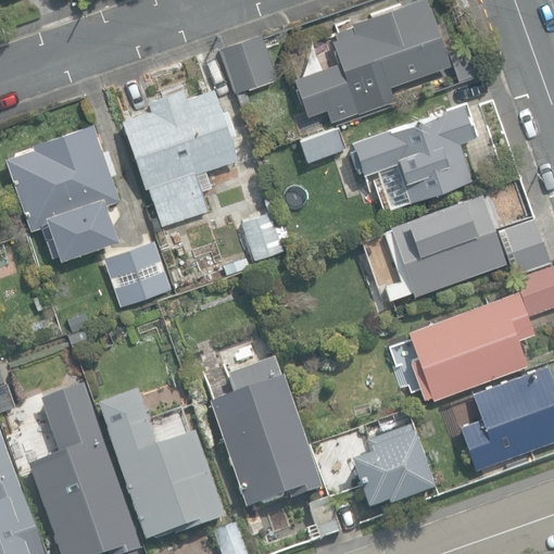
[(331,124),(394,102),(390,88),(451,67),(427,0),(422,0),(352,24),(353,27),(337,33),(339,40),(334,42),(341,63),(296,79),(309,117),(311,116),(313,124),(329,117),(331,124)]
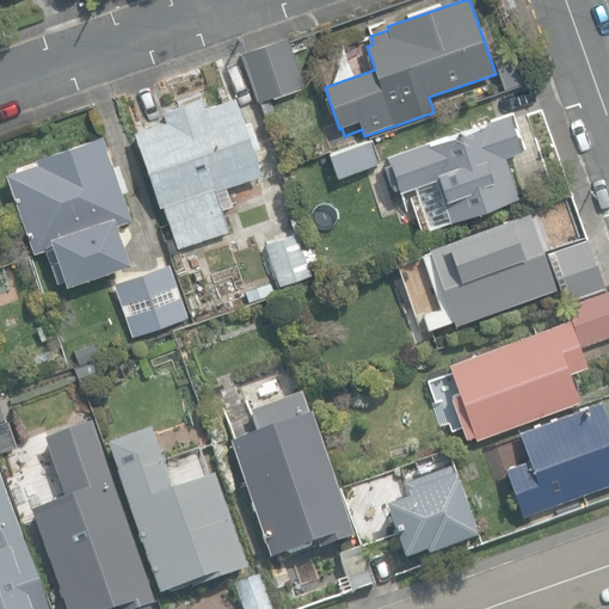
[(506,90),(527,82),(516,50),(494,59),(506,90)]
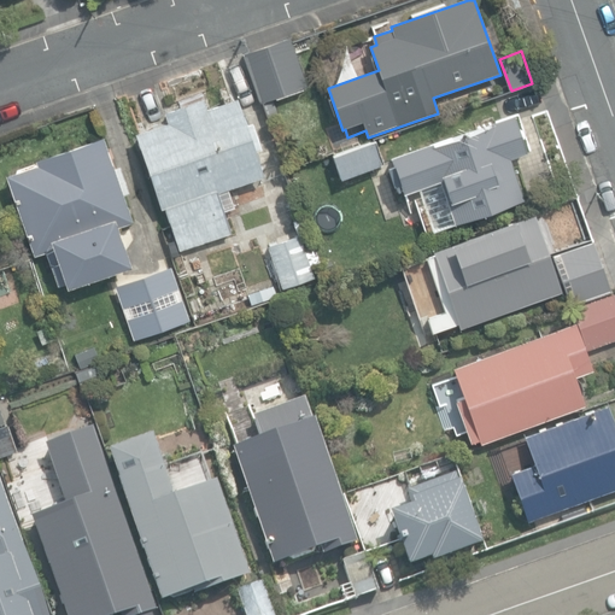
[(251,64),(267,105),(296,94),(280,53),(251,64)]
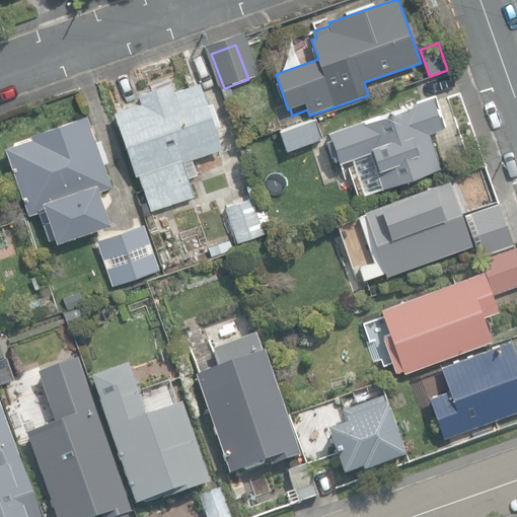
[(141,175),(153,211),(196,197),(183,163),(223,150),(215,128),(221,126),(214,105),(209,106),(201,83),(174,92),(171,83),(139,94),(142,104),(115,114),(137,176),(141,175)]
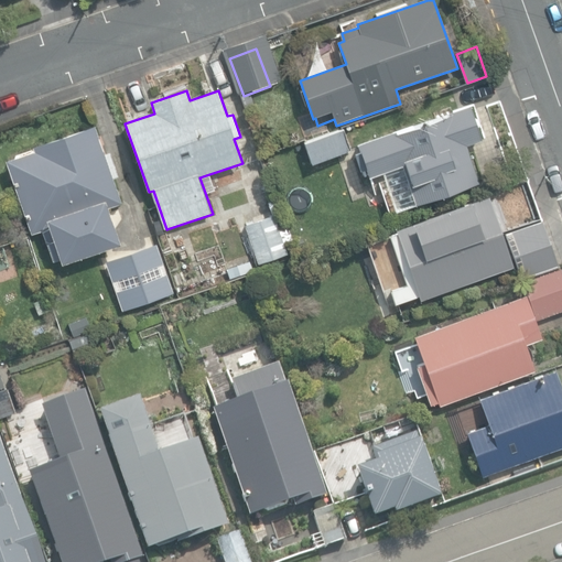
[(384,174),(397,214),(479,186),(466,148),(483,142),(471,107),(356,146),(368,180),(384,174)]
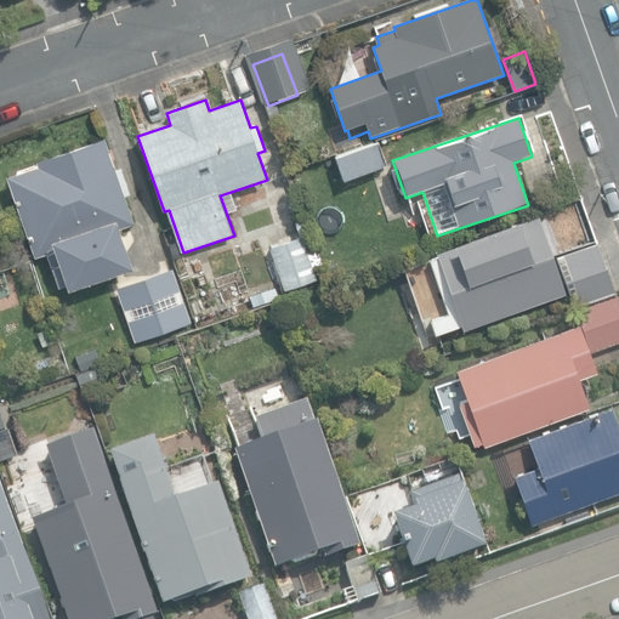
[(47,255),(61,294),(134,268),(120,230),(135,223),(125,198),(132,196),(123,168),(115,170),(104,138),(37,163),(38,165),(18,172),(18,175),(7,179),(37,260),(47,255)]
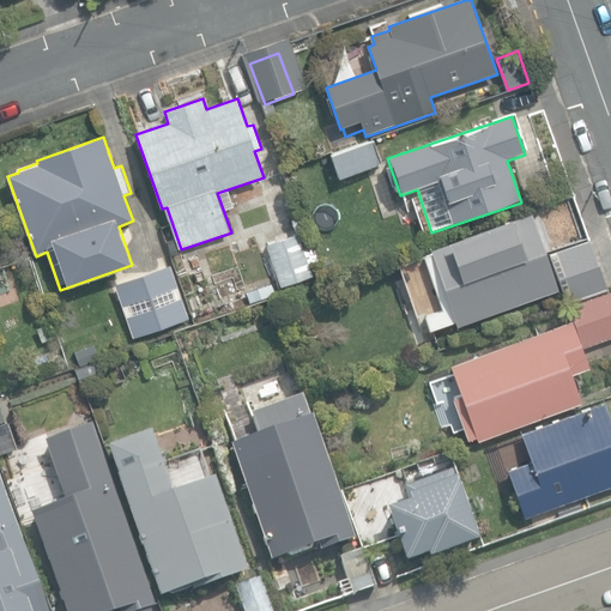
[(331,157),(340,180),(383,164),(375,140),(331,157)]
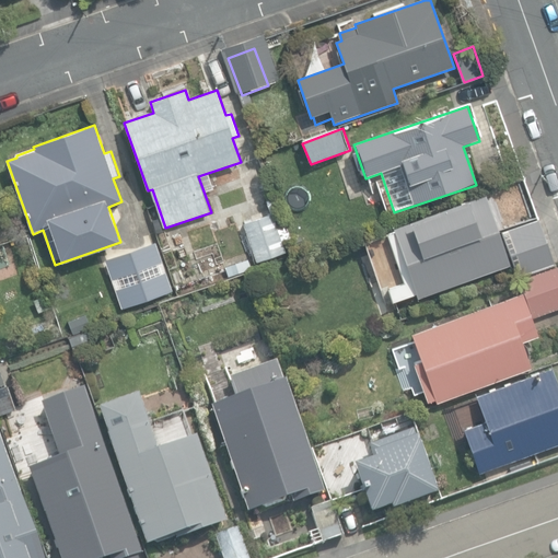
[(417,299),(509,266),(484,195),(393,227),(395,232),(390,234),(406,281),(387,288),(393,303),(416,295),(417,299)]
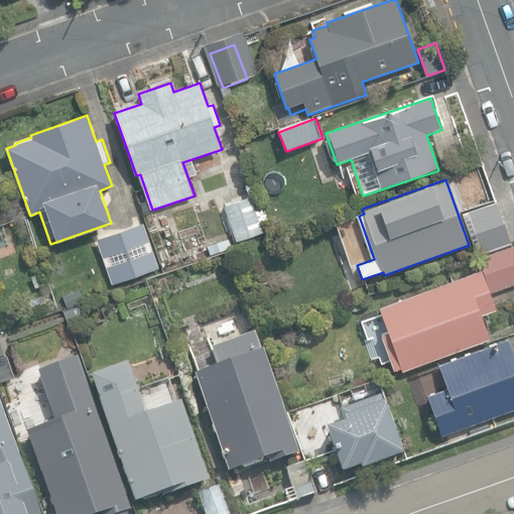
[(226,207),(238,242),(265,233),(253,198),(226,207)]
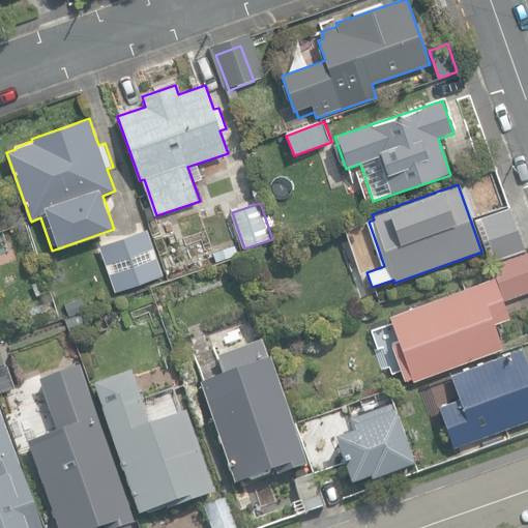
[(477,221),(493,263),(527,251),(510,209),(477,221)]
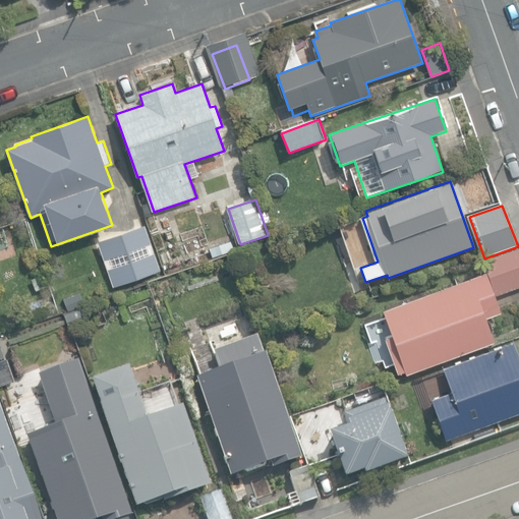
[(108,252),(122,291),(166,275),(159,254),(156,255),(149,237),(108,252)]
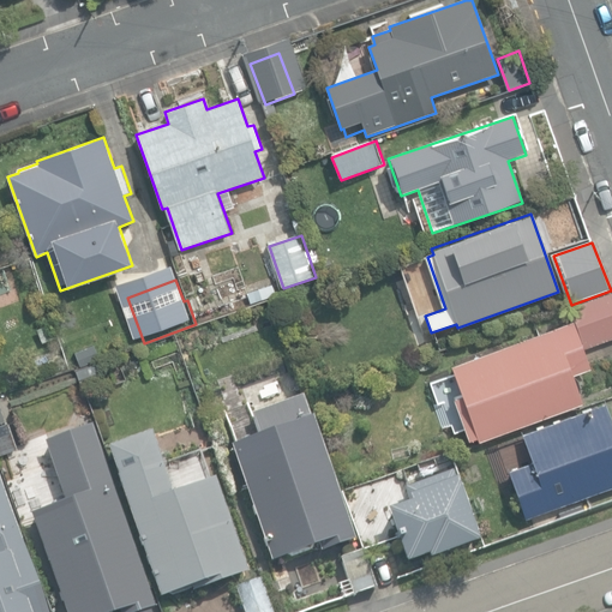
[(586,351),(611,340),(611,300),(609,293),(569,307),(586,351)]
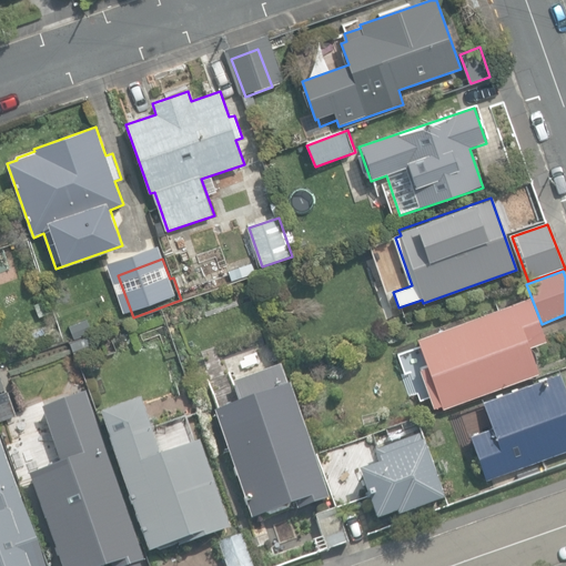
[(443,410),(539,373),(531,349),(545,343),(528,297),(413,340),(424,370),(420,371),(433,408),(441,405),(443,410)]
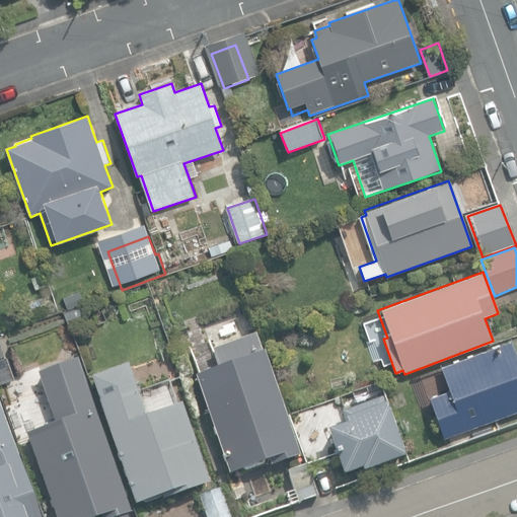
[(37,293),(47,289),(43,275),(31,279),(37,293)]
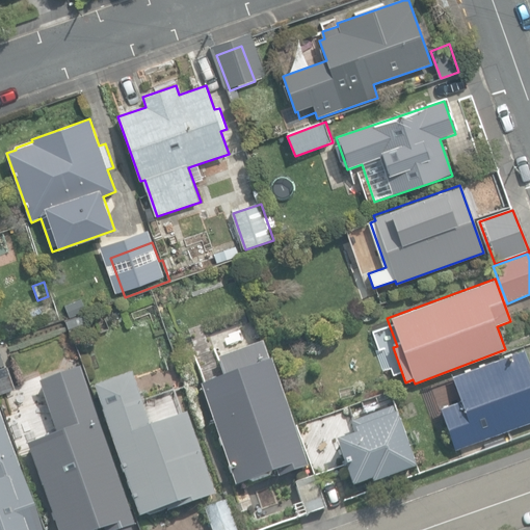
[(222,380),(201,388),(235,489),(275,476),(276,480),(292,475),(307,519),(325,512),(307,458),(305,459),(265,344),(215,361),(222,380)]
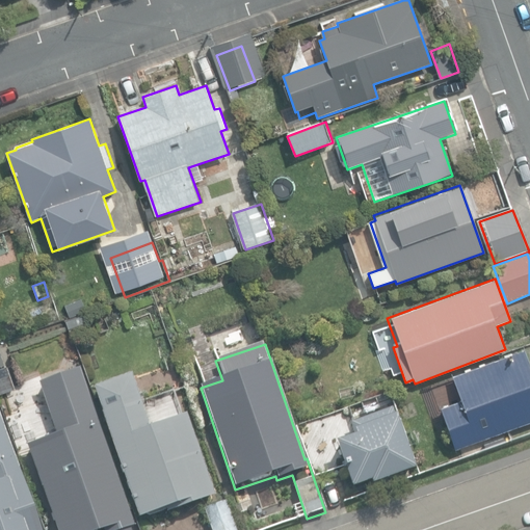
[(447,429),(455,450),(529,422),(529,363),(525,349),(452,376),(460,400),(441,407),(442,411),(436,413),(443,430),(447,429)]
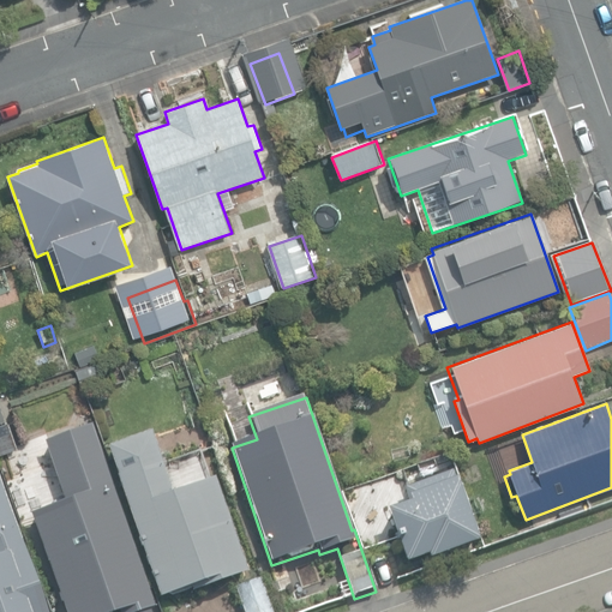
[(0,424),(0,457),(18,453),(9,421),(0,424)]
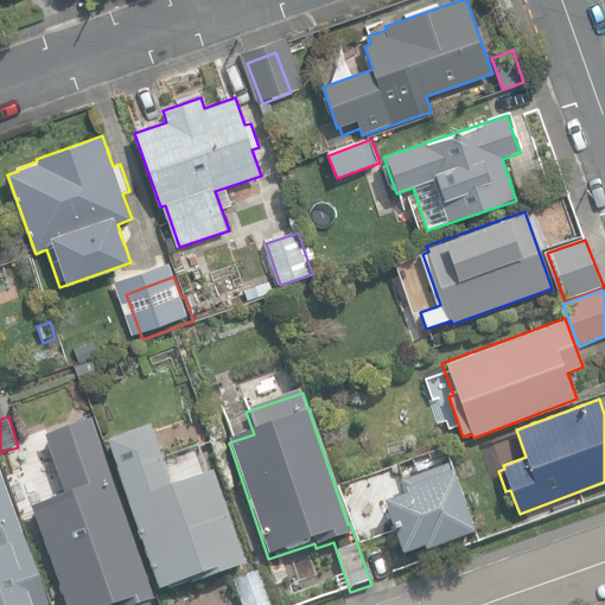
[(108,447),(159,594),(190,584),(192,591),(248,571),(215,476),(174,490),(153,431),(108,447)]
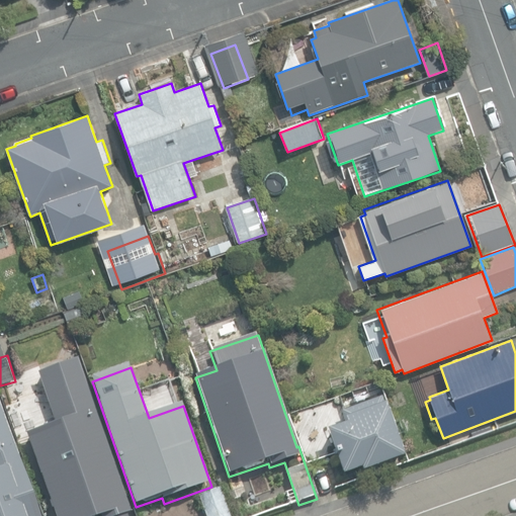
[(27,436),(55,515),(126,515),(132,513),(87,388),(57,398),(66,423),(27,436)]
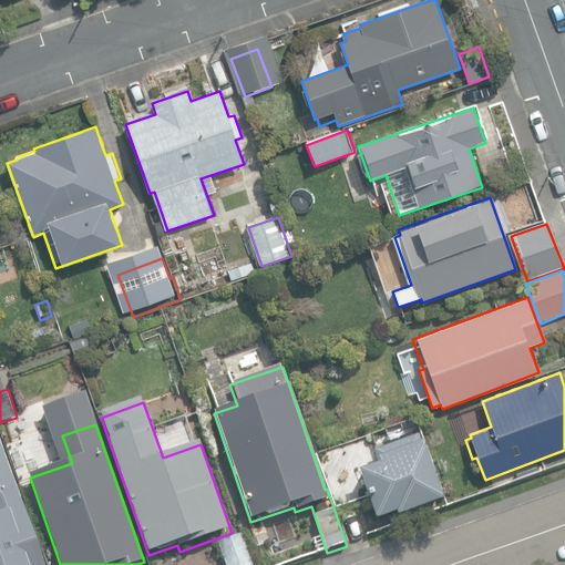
[(359,473),(376,524),(398,517),(398,519),(444,503),(424,444),(421,445),(418,437),(372,453),(378,468),(359,473)]
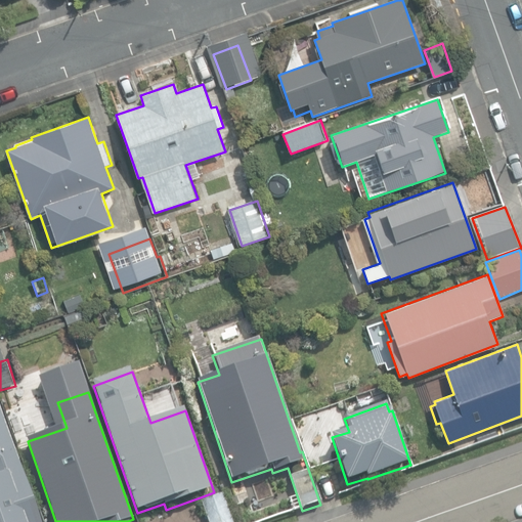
[(40,521),(1,406),(0,406),(0,521),(40,521)]
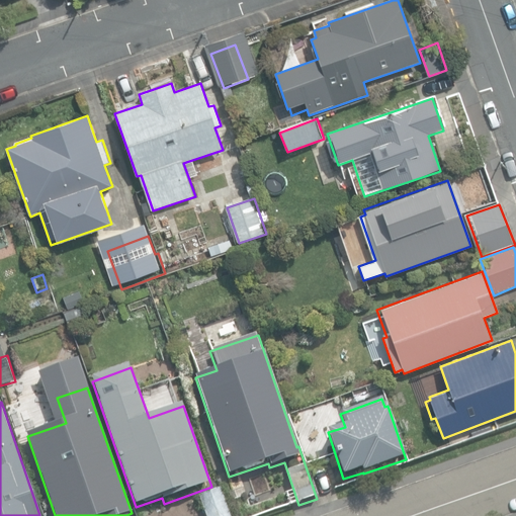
[(199,498),(205,515),(230,515),(221,490),(199,498)]
